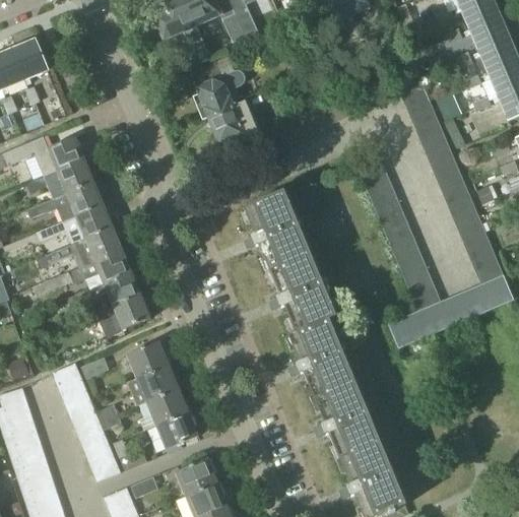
[(168,60),(174,73),(211,57),(197,24),(185,0),(156,0),(161,11),(154,14),(165,39),(183,30),(191,50),(168,60)]
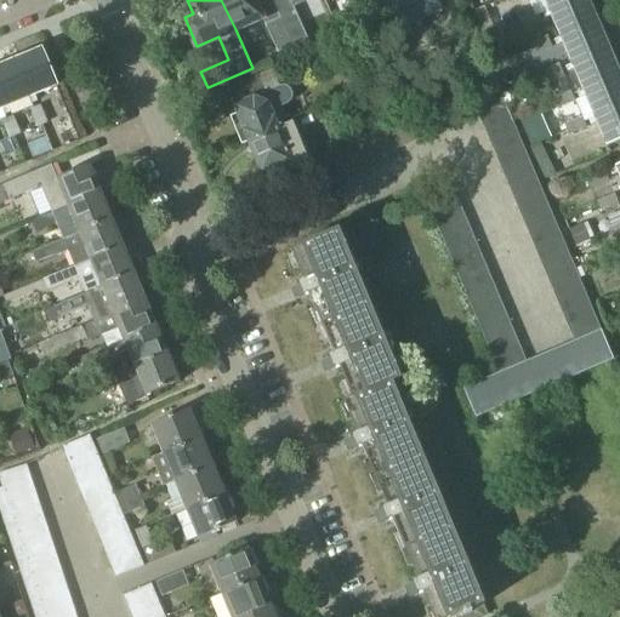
[(221,0),(235,29),(265,17),(256,0),(221,0)]
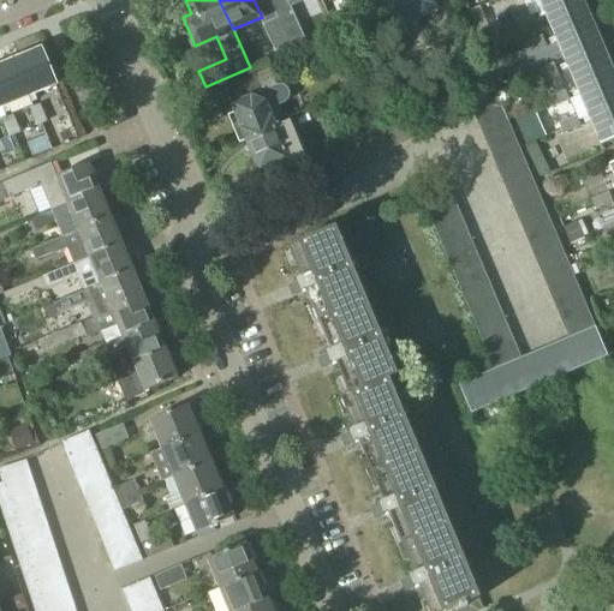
[(353,0),(359,13),(376,6),(373,0),(353,0)]
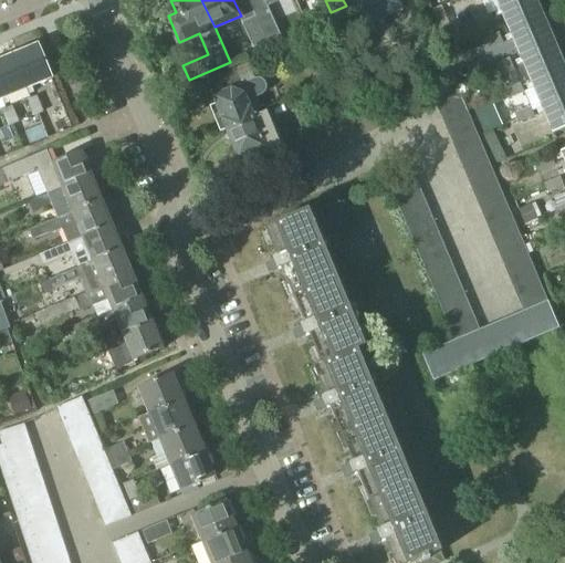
[(466,0),(467,2),(471,0),(497,0),(502,11),(526,0),(466,0)]
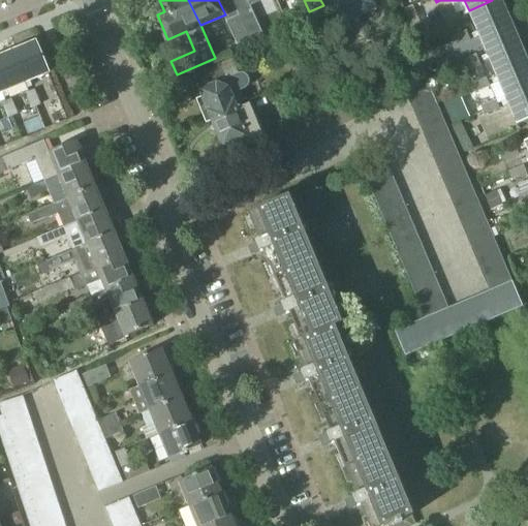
[(506,22),(497,0),(492,0),(469,10),(462,12),(464,18),(470,14),(478,33),(506,22)]
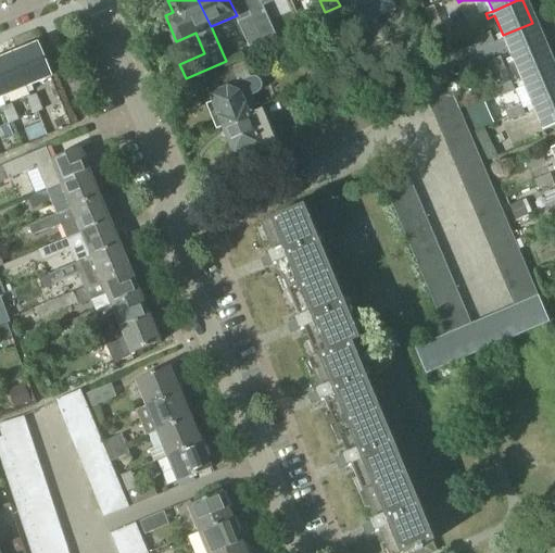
[(252,15),(262,39),(263,40),(276,34),(265,10),(252,15)]
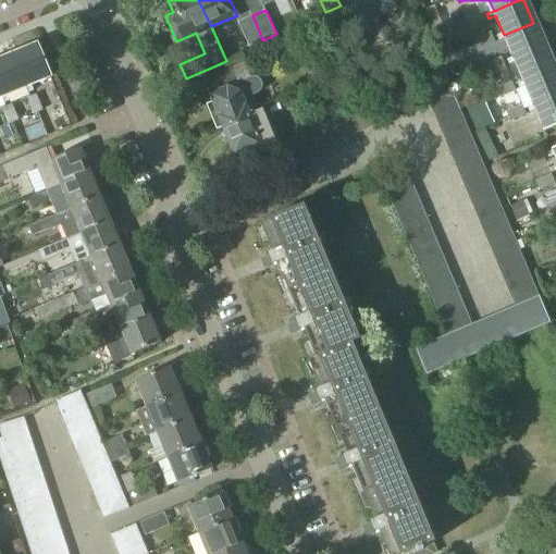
[(485,20),(481,10),(466,16),(470,26),(485,20)]
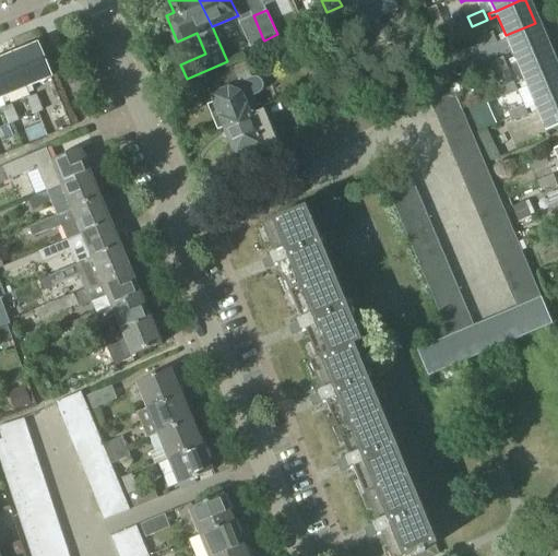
[(263,39),(253,15),(240,22),(251,46),(264,40),(263,39)]
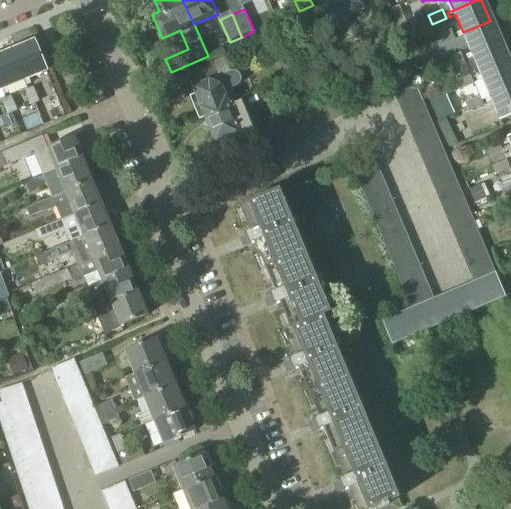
[(406,17),(397,20),(401,30),(409,27),(406,17)]
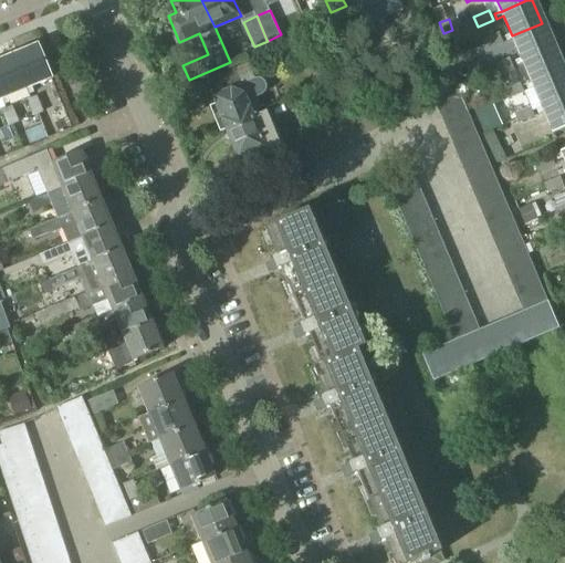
[(552,48),(542,23),(512,35),(505,39),(508,43),(514,40),(523,61),(552,48)]
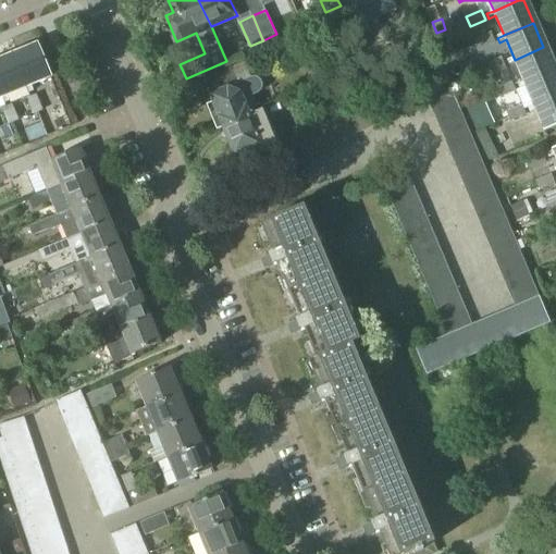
[(496,45),(492,34),(476,41),(480,51),(496,45)]
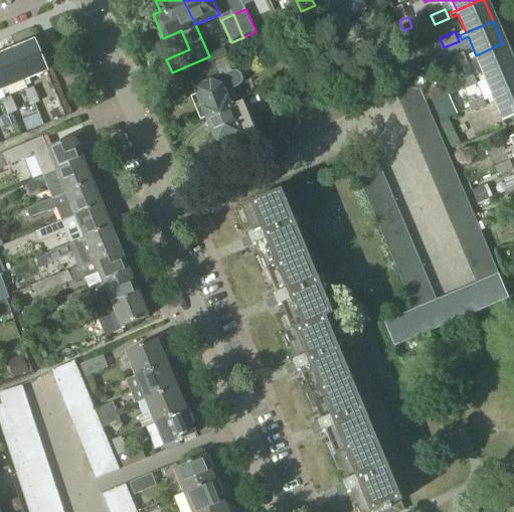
[(11,48),(23,76),(25,82),(30,81),(27,74),(45,67),(33,39),(11,48)]
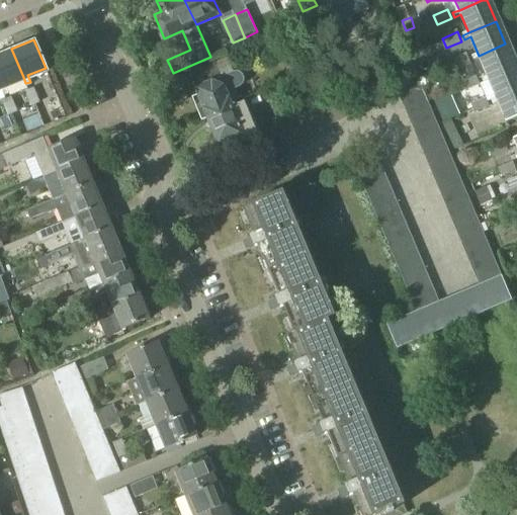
[(515,67),(505,44),(479,56),(471,58),(474,63),(480,60),(488,78),(515,67)]
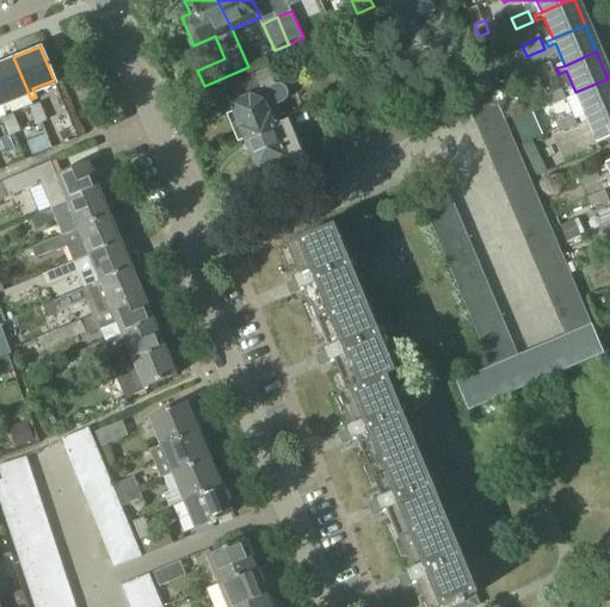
[(13,57),(0,63),(0,100),(0,101),(4,110),(8,107),(6,100),(28,91),(13,57)]
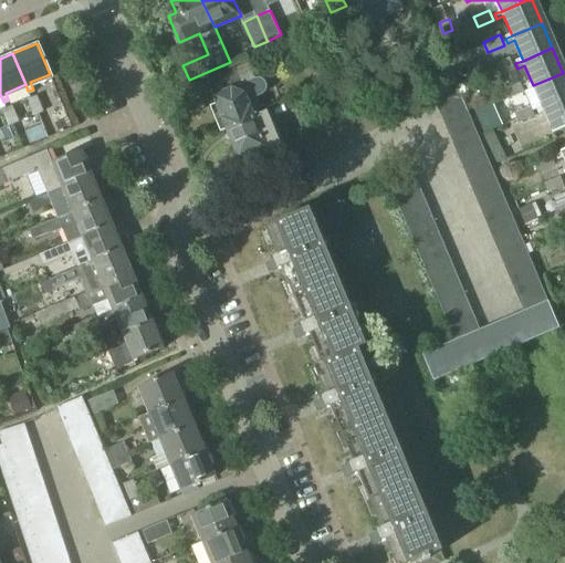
[(217,126),(259,112),(252,97),(264,92),(265,87),(263,80),(257,77),(254,79),(251,71),(269,64),(264,54),(213,74),(220,91),(210,94),(215,105),(209,106),(217,126)]
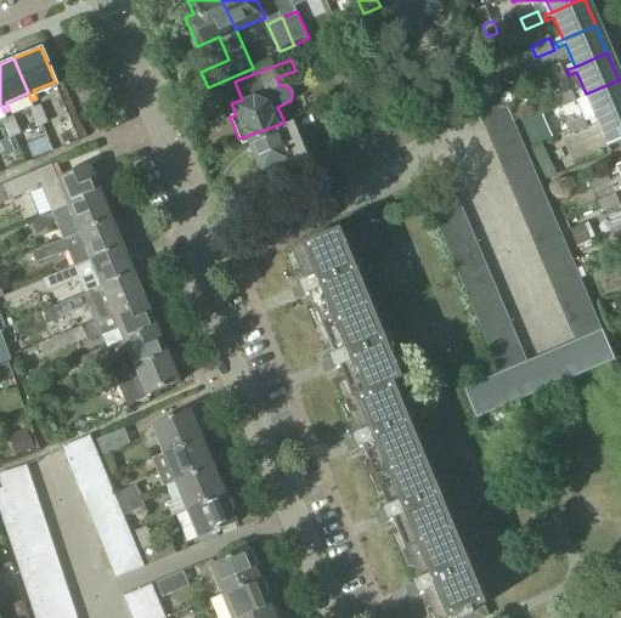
[(565,77),(560,66),(543,73),(548,84),(565,77)]
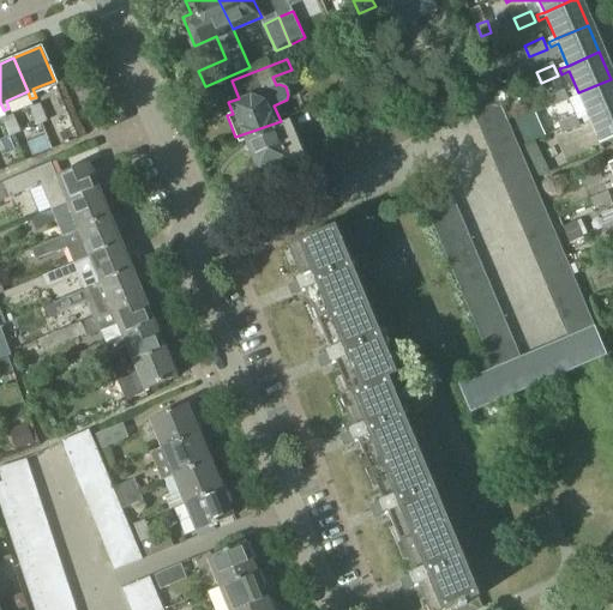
[(455,89),(466,115),(474,112),(481,128),(508,118),(490,74),(455,89)]
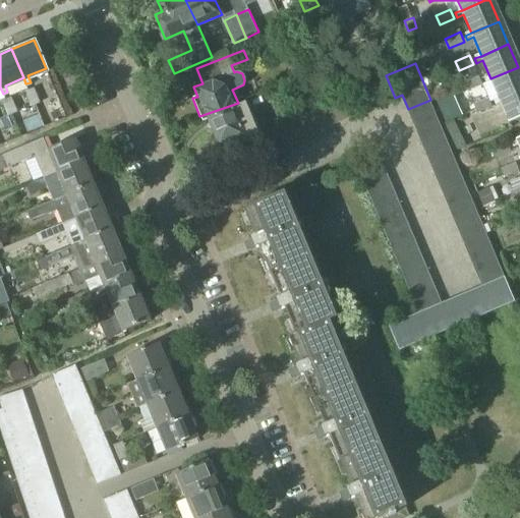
[(519,71),(518,67),(490,78),(484,81),(486,85),(493,82),(501,102),(519,93),(519,71)]
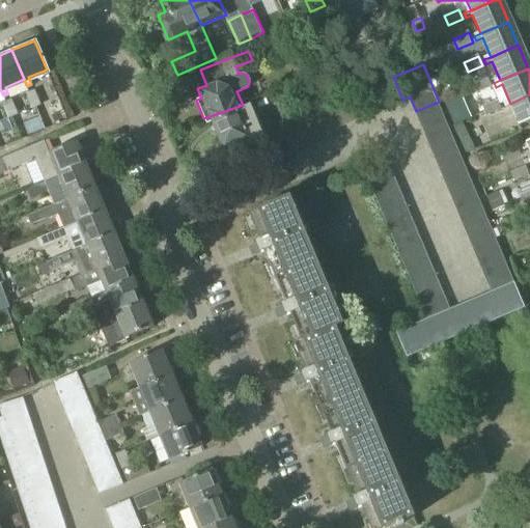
[(382,81),(391,105),(402,100),(393,77),(382,81)]
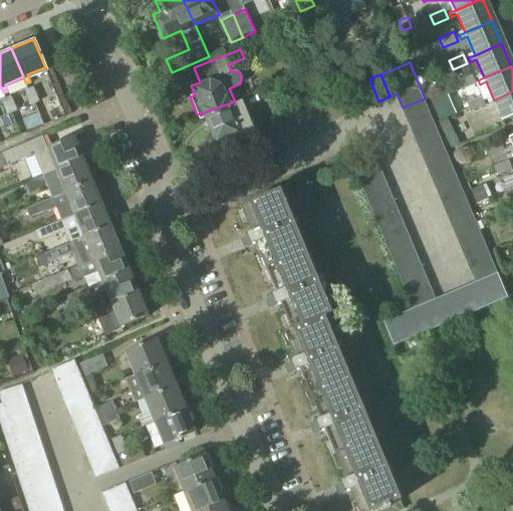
[(477,86),(473,76),(458,83),(462,92),(477,86)]
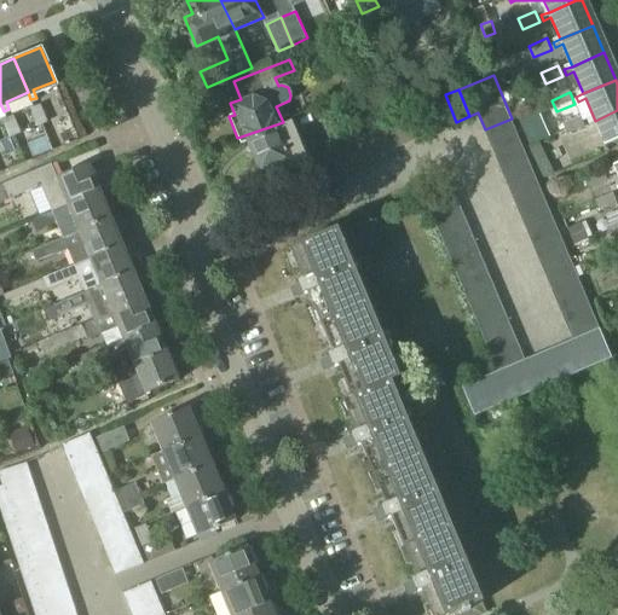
[(34,123),(46,120),(39,102),(27,106),(34,123)]
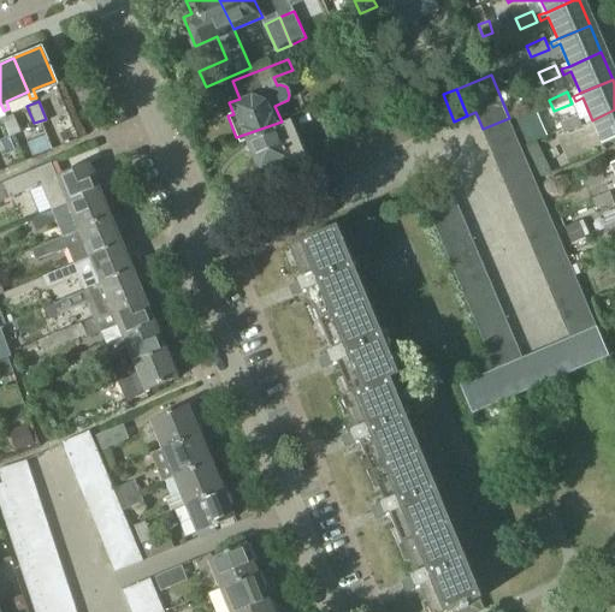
[(614,110),(592,120),(584,123),(586,129),(593,125),(603,147),(614,142),(614,110)]
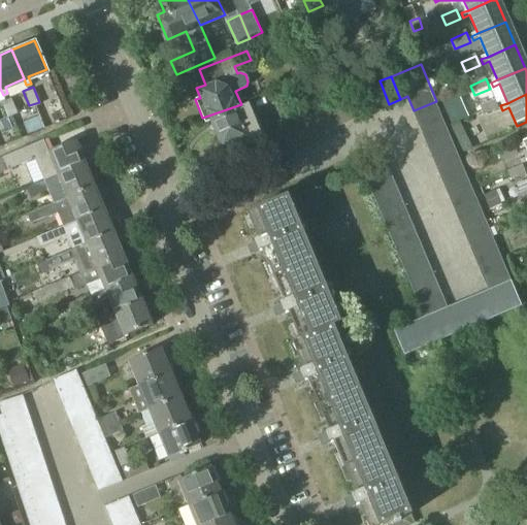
[(0,100),(6,116),(15,111),(9,97),(0,100)]
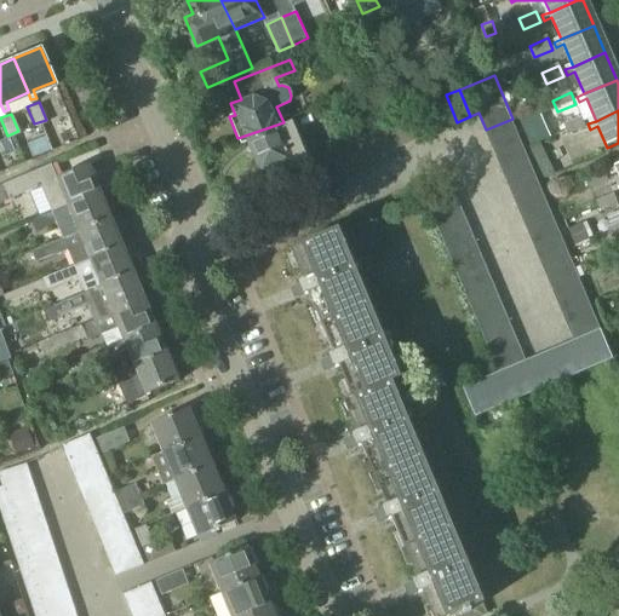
[(513,119),(486,130),(491,143),(517,132),(513,119)]
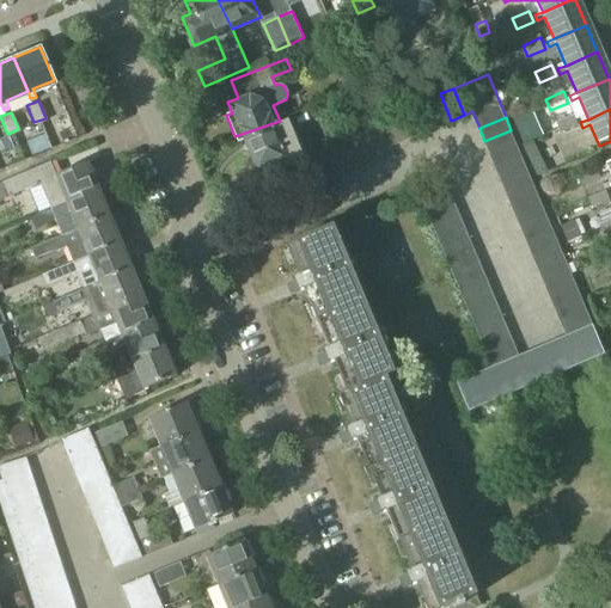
[(579,129),(574,118),(557,126),(562,136),(579,129)]
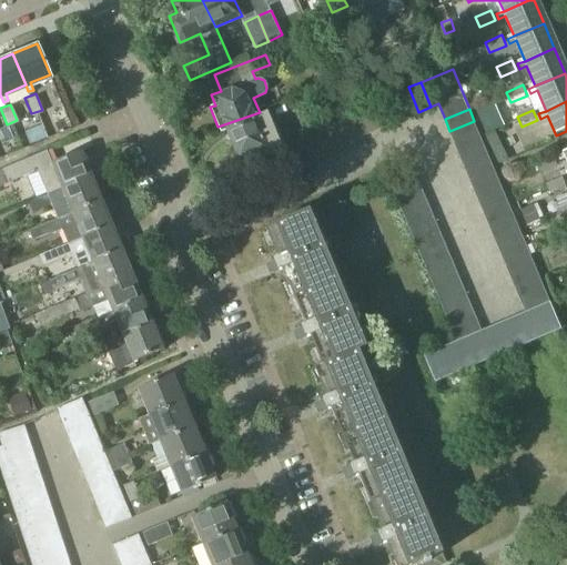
[(260,112),(218,127),(219,128),(223,127),(236,160),(243,157),(246,164),(281,151),(264,111),(260,112)]
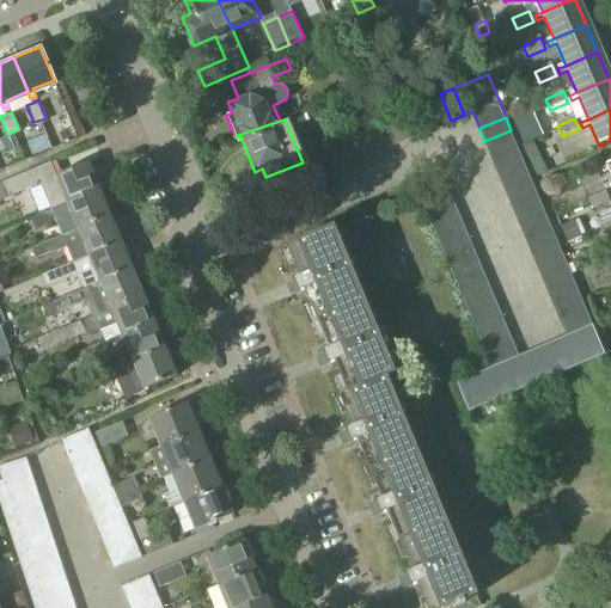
[(60,131),(63,140),(77,135),(73,126),(60,131)]
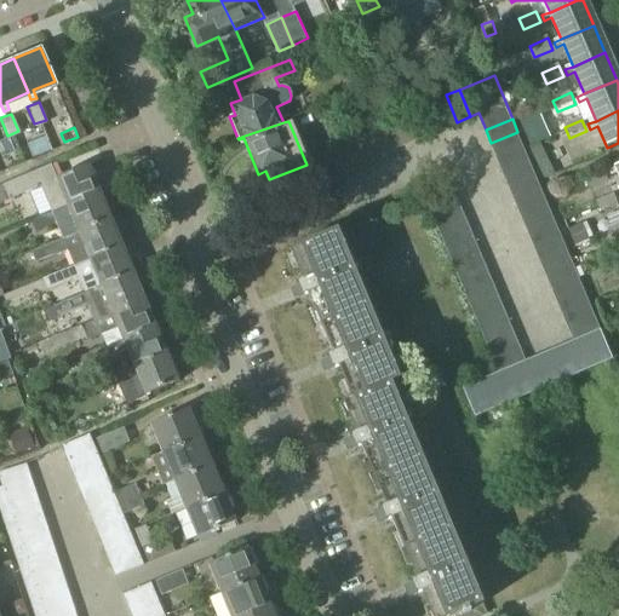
[(517,132),(491,143),(497,156),(523,144),(517,132)]
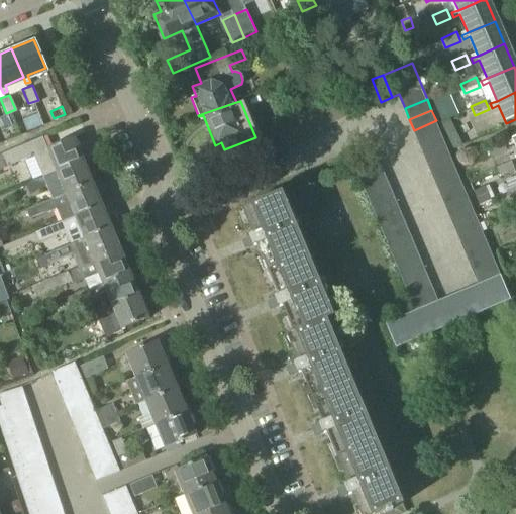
[(23,118),(27,130),(43,124),(38,112),(23,118)]
